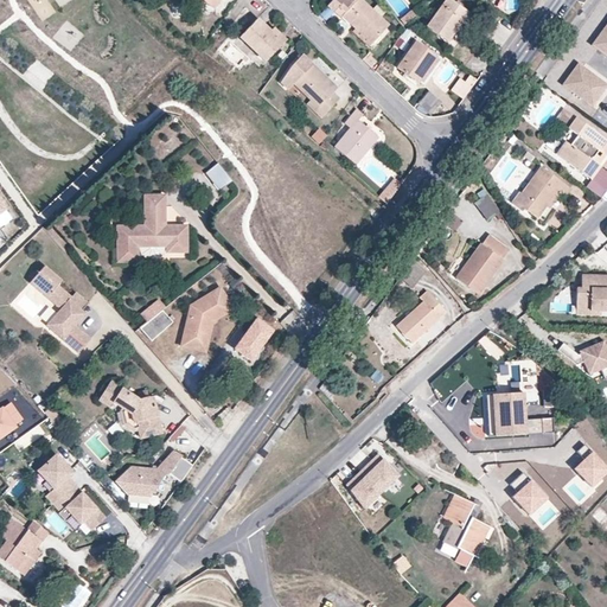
[(389,25),(362,0),(356,0),(356,1),(355,0),(332,0),(327,6),(334,12),(339,7),(345,13),(343,16),(356,29),(372,44),(389,25)]
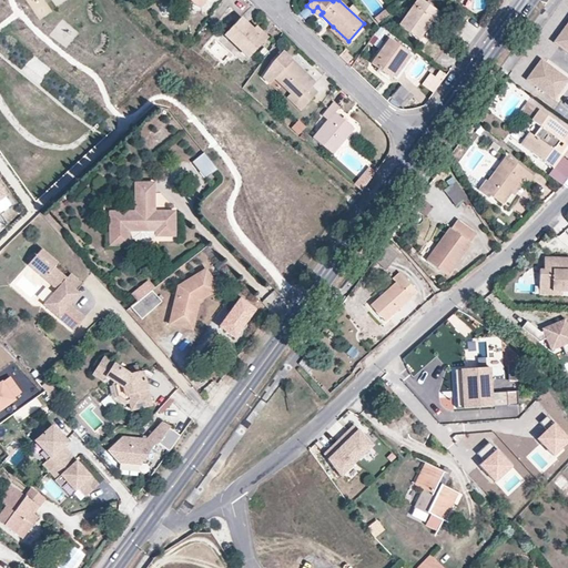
[(443,17),(419,0),(414,0),(397,26),(415,38),(418,34),(422,30),(429,36),(443,17)]
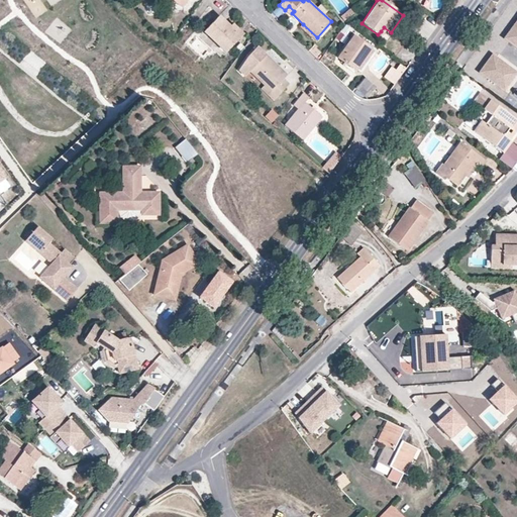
[(294,11),(289,6),(285,10),(290,15),(292,13),(294,11)]
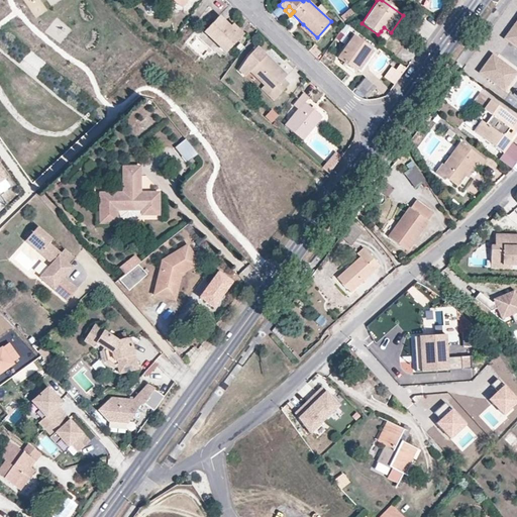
[(344,20),(354,13),(351,9),(341,17),(344,20)]
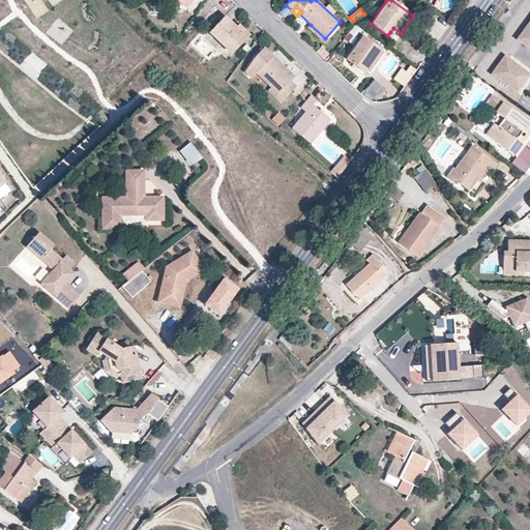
[(208,31),(218,40),(231,53),(246,36),(235,26),(224,15),(208,31)]
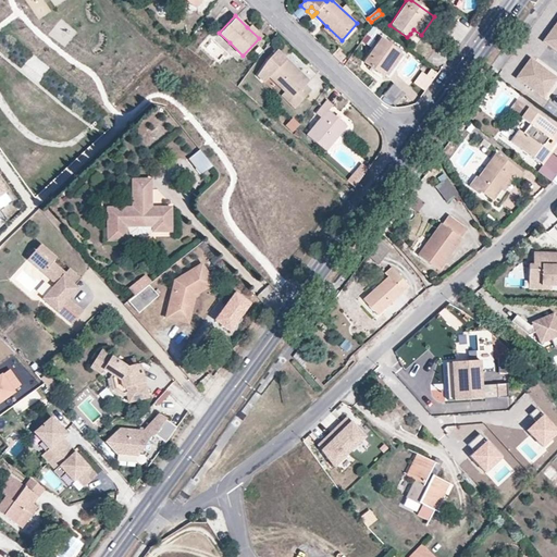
[(556,51),(556,21),(543,41),(556,51)]
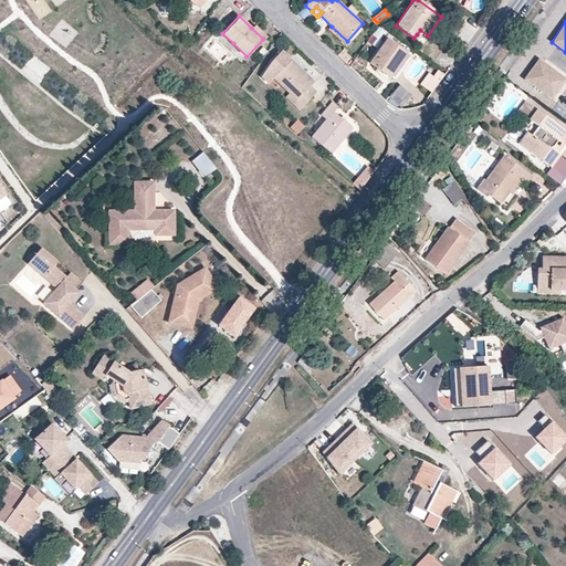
[(265,35),(253,24),(251,28),(263,39),(265,35)]
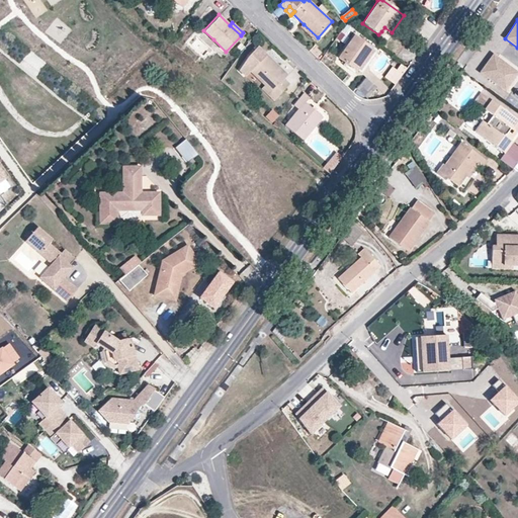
[(318,37),(304,24),(300,26),(315,39),(318,37)]
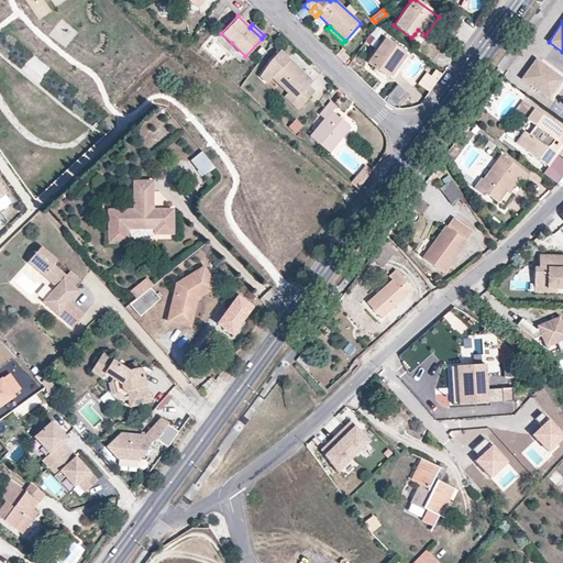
[(426,35),(418,30),(415,34),(422,40),(426,35)]
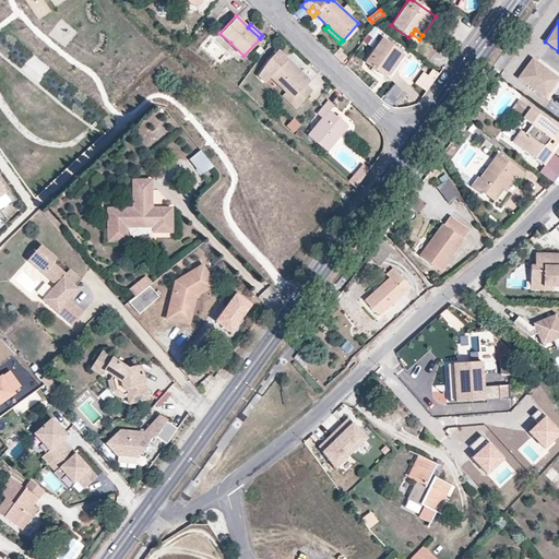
[(230,43),(219,33),(215,37),(225,48),(230,43)]
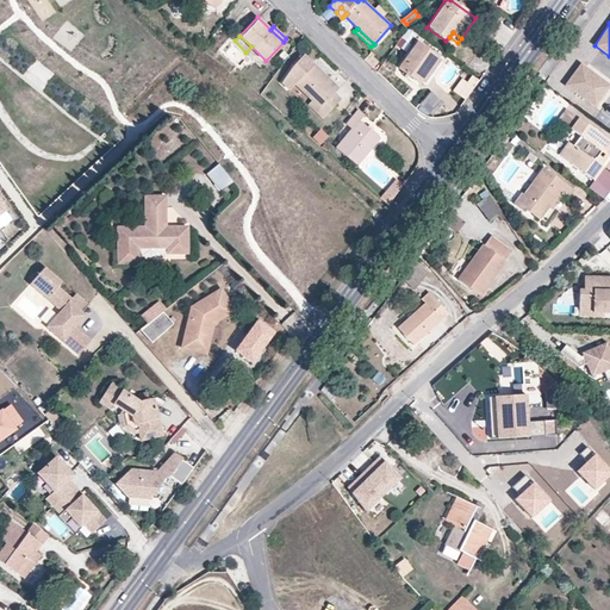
[(417,82),(435,57),(436,56),(415,42),(396,68),(417,83),(417,82)]
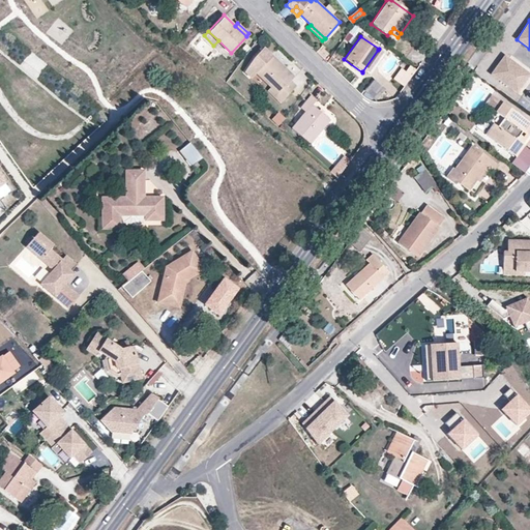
[(323,59),(328,54),(324,49),(325,48),(323,46),(317,52),(323,59)]
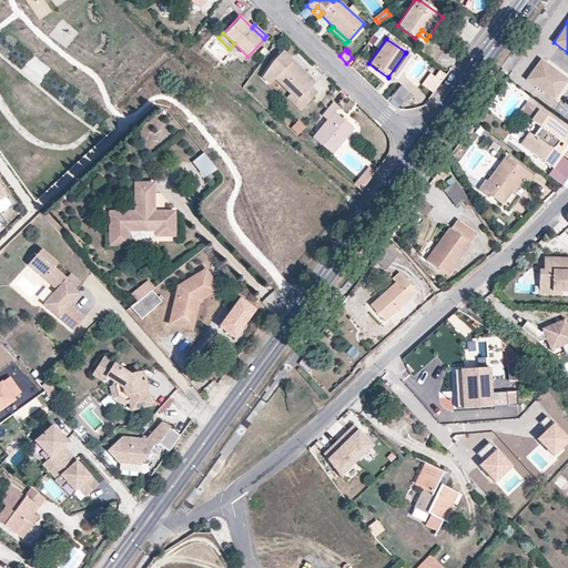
[(314,81),(282,50),(271,61),(261,75),(269,82),(274,77),(288,92),(296,99),(293,103),(300,109),(316,91),(310,85),(314,81)]
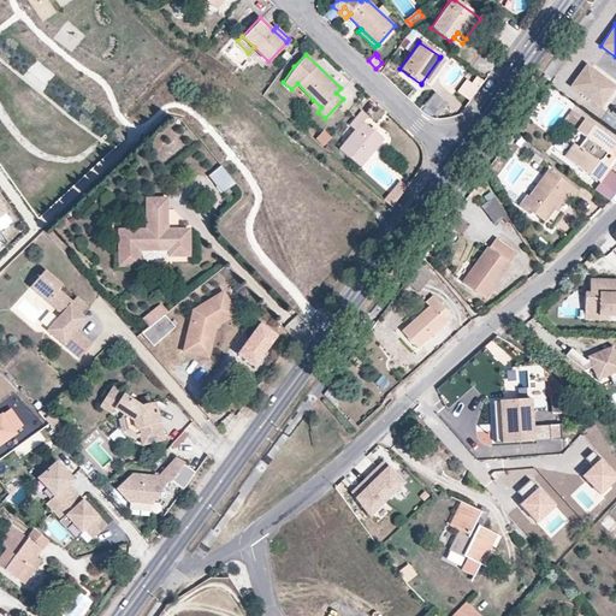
[(427,87),(445,63),(439,58),(421,83),(427,87)]
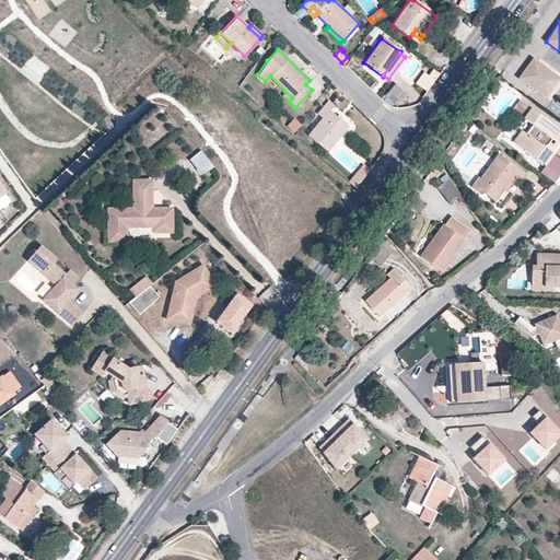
[(547,98),(559,80),(559,78),(534,59),(518,79),(547,98)]
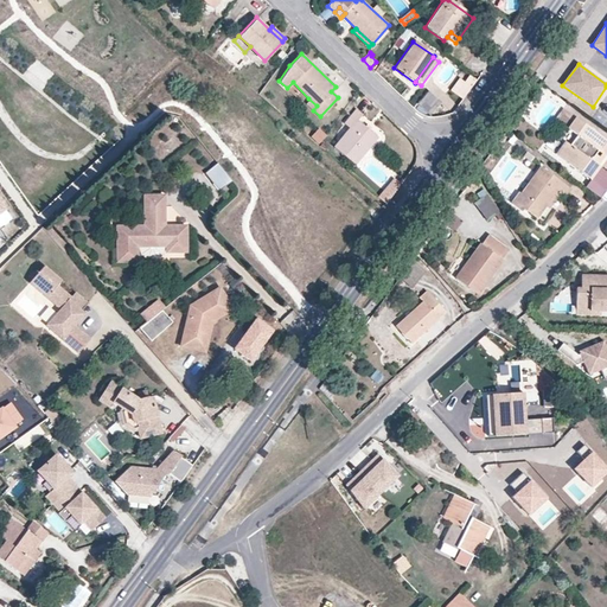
[(317,106),(308,98),(305,102),(313,110),(317,106)]
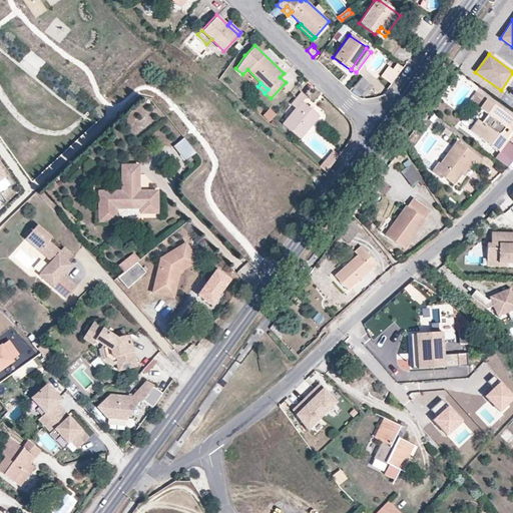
[(300,138),(319,114),(312,108),(314,107),(310,104),(308,105),(302,100),(306,95),(301,91),(290,103),(296,107),(282,123),(300,138)]
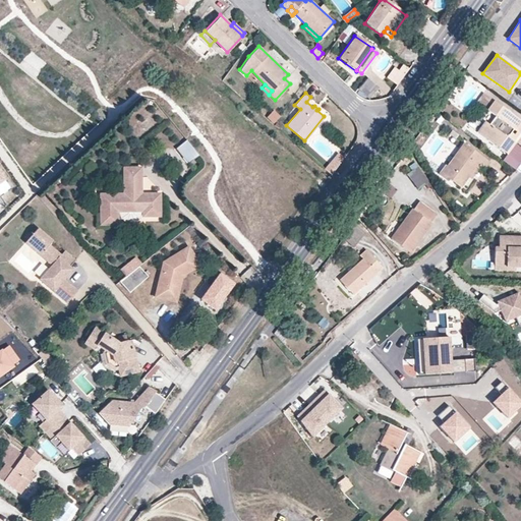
[(513,142),(512,141),(506,137),(510,131),(512,128),(515,131),(518,133),(520,128),(520,120),(482,93),(475,102),(494,115),(487,124),(484,121),(476,132),(505,153),(513,142)]
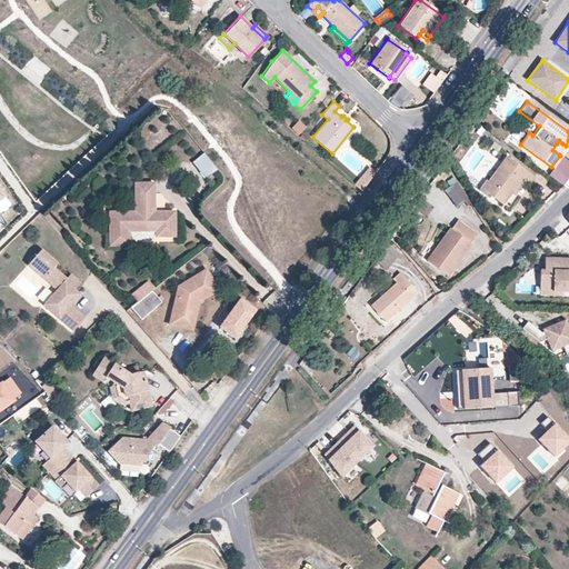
[(481,122),(487,113),(482,110),(476,118),(481,122)]
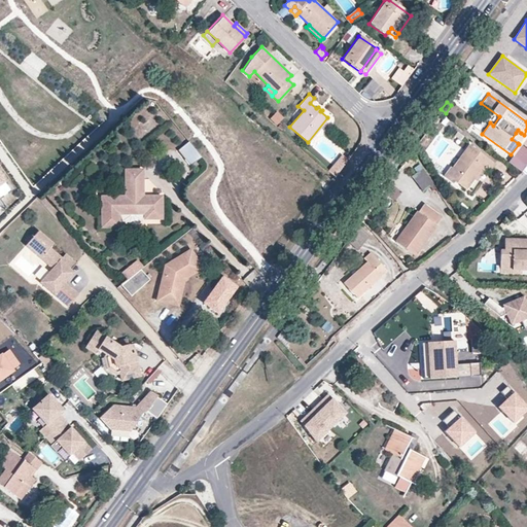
[(284,117),(278,111),(271,118),(277,125),(284,117)]
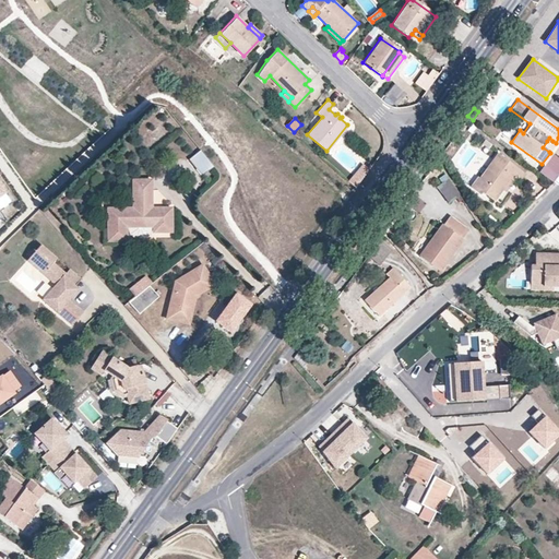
[(549,152),(556,143),(552,141),(550,144),(547,141),(543,147),(549,152)]
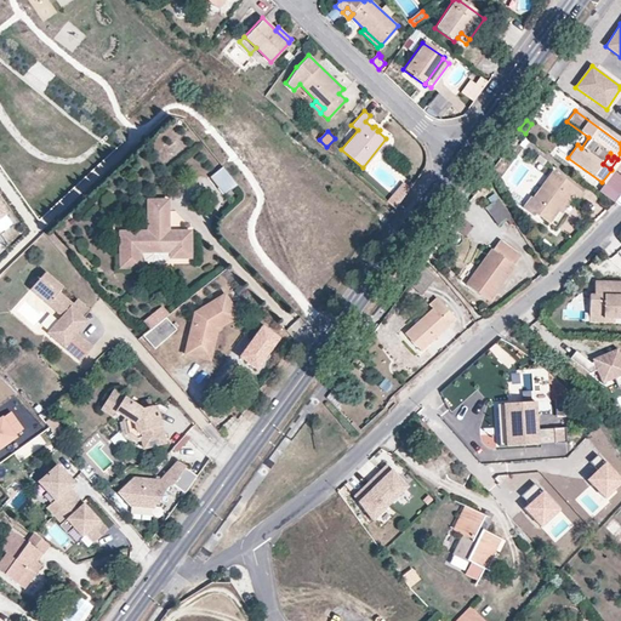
[(238,186),(223,167),(210,177),(224,195),(238,186)]
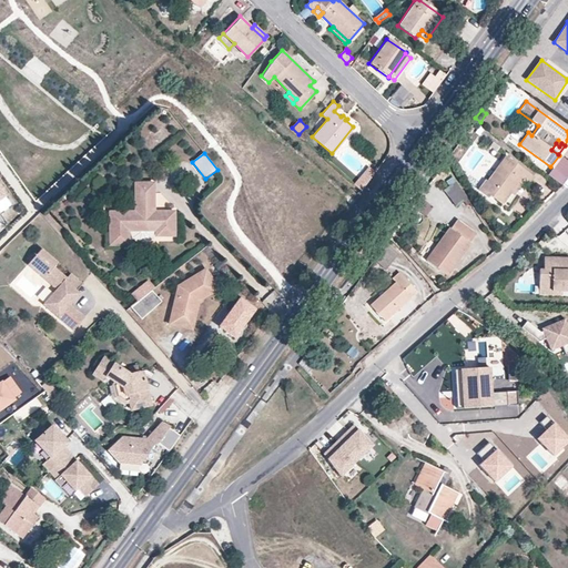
[(508,192),(519,178),(523,180),(527,183),(533,175),(505,155),(486,181),(484,180),(477,190),(487,196),(488,194),(500,203),(508,192)]
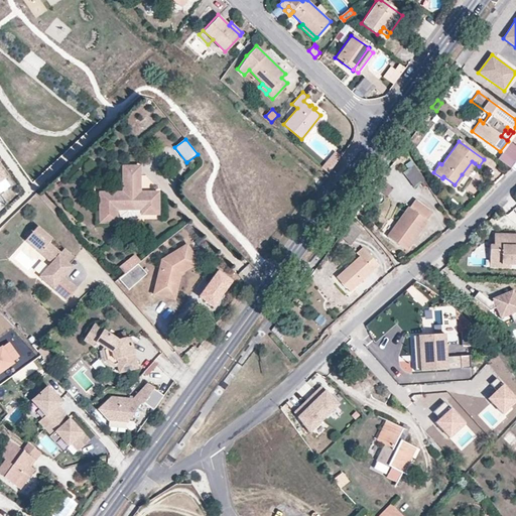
[(513,161),(515,157),(515,146),(508,141),(500,151),(513,161)]
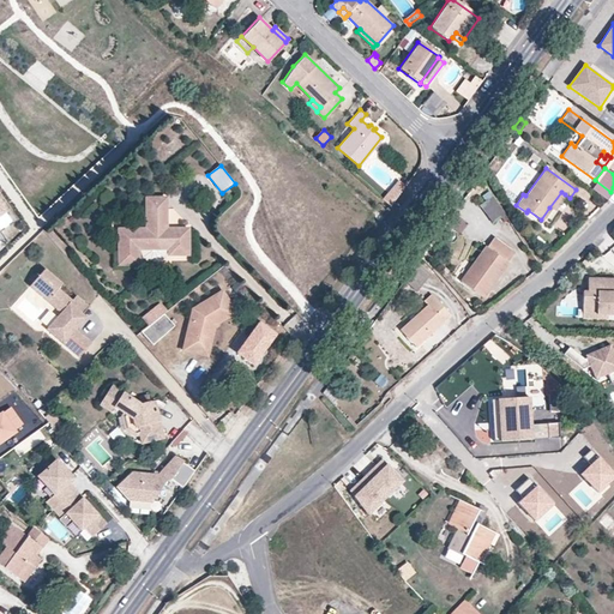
[(390,205),(404,185),(397,179),(381,198),(390,205)]
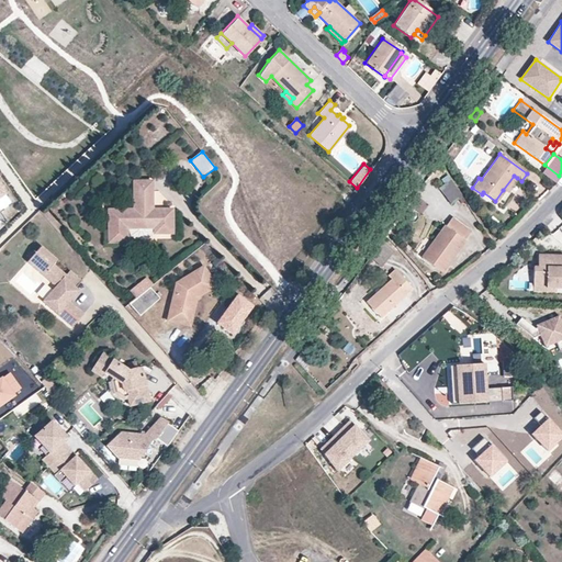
[(506,192),(517,178),(514,176),(503,190),(506,192)]
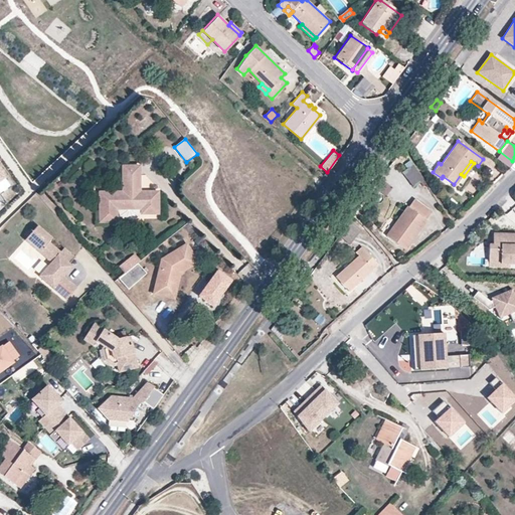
[(422,180),(411,164),(401,171),(412,186),(422,180)]
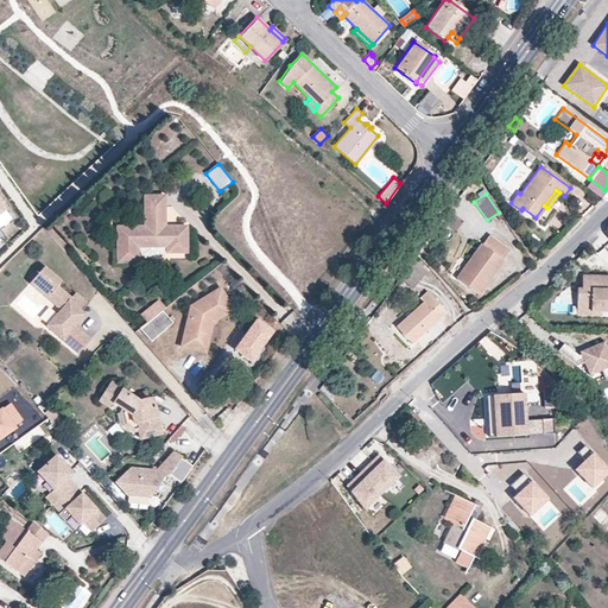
[(187,251),(187,225),(165,226),(164,195),(145,195),(145,226),(116,225),(118,260),(138,260),(137,245),(166,245),(166,251),(187,251)]
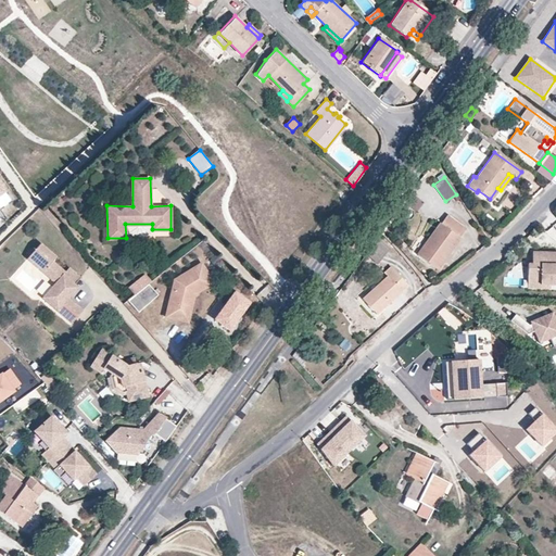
[(437,268),(466,229),(446,215),(418,255),(437,268)]
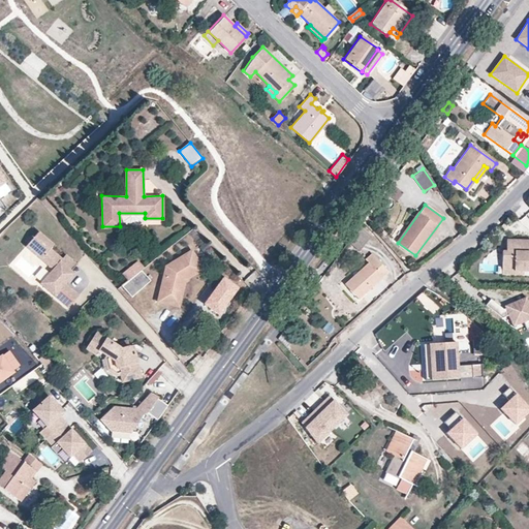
[(142,220),(145,213),(119,213),(123,220),(128,225),(136,224),(142,220)]
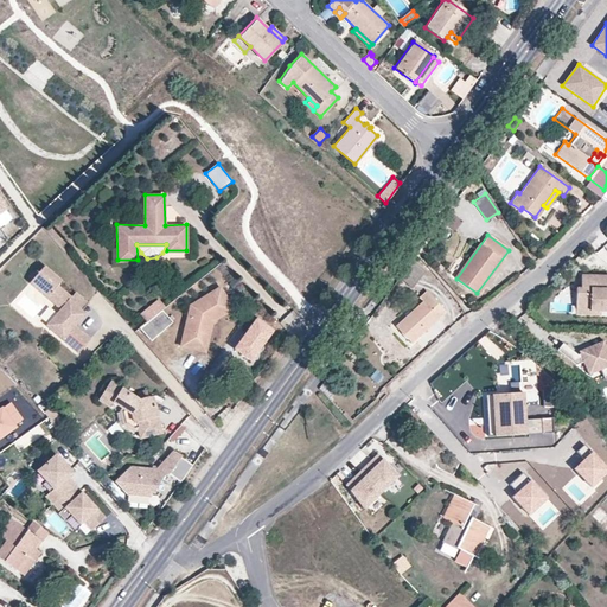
[(413,288),(427,272),(416,262),(402,279),(413,288)]
